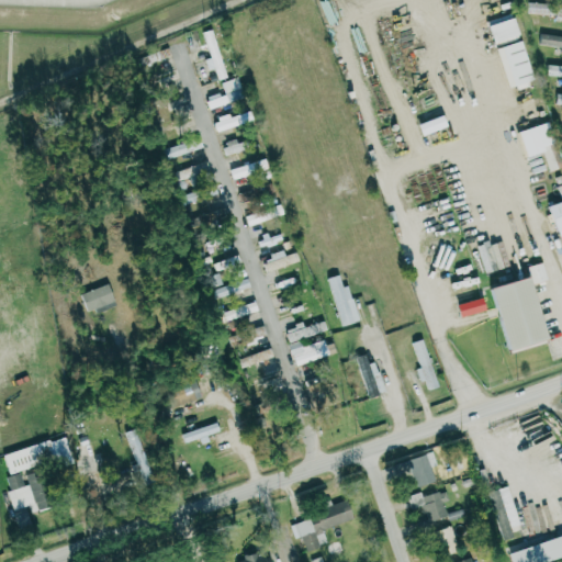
[(561,14),(561,3),(526,3),(526,14),(561,15),(561,14)]
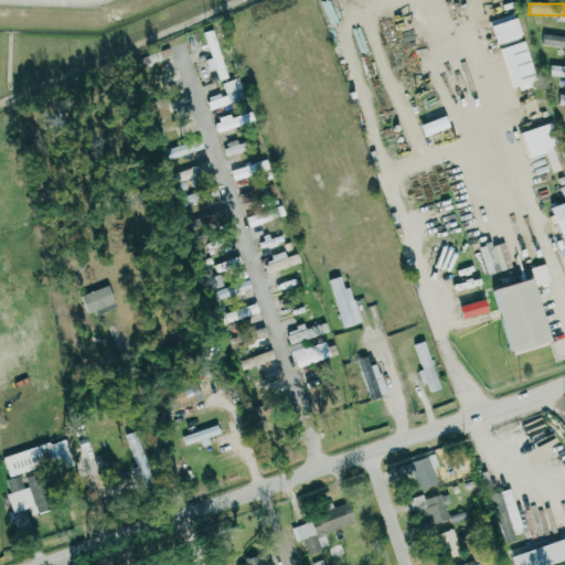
[(494,45),(521,36),(514,17),(488,25),(494,45)]
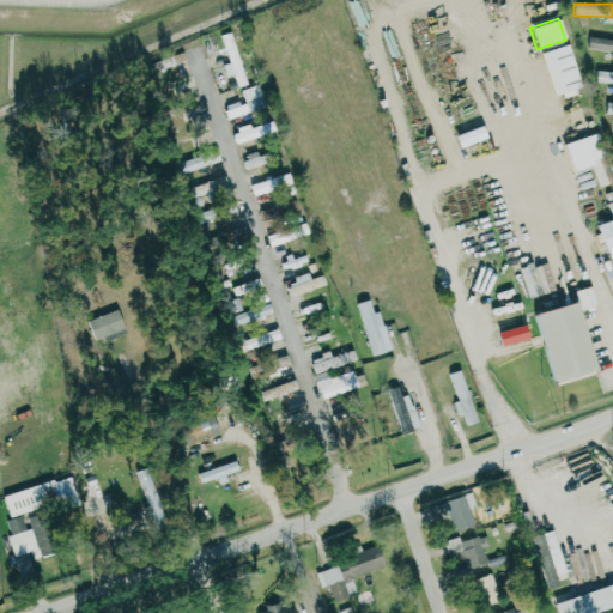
[(222,65),(225,76),(231,73),(236,87),(247,84),(229,31),(218,35),(228,62),(222,65)]
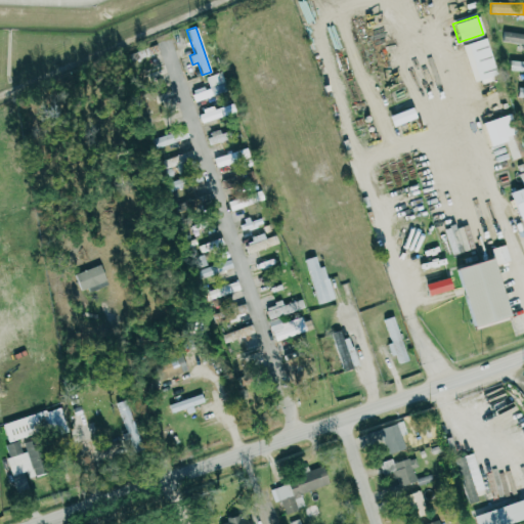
[(523,43),(523,34),(503,31),(501,41),(523,43)]
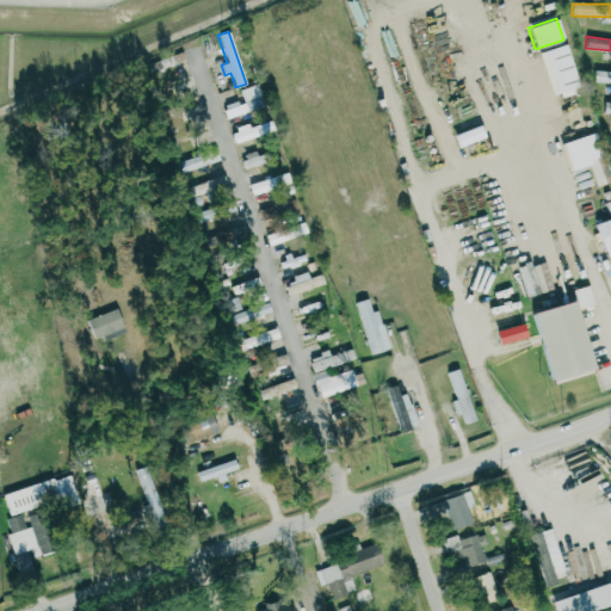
[(549,96),(560,92),(561,98),(578,92),(563,44),(537,53),(549,96)]
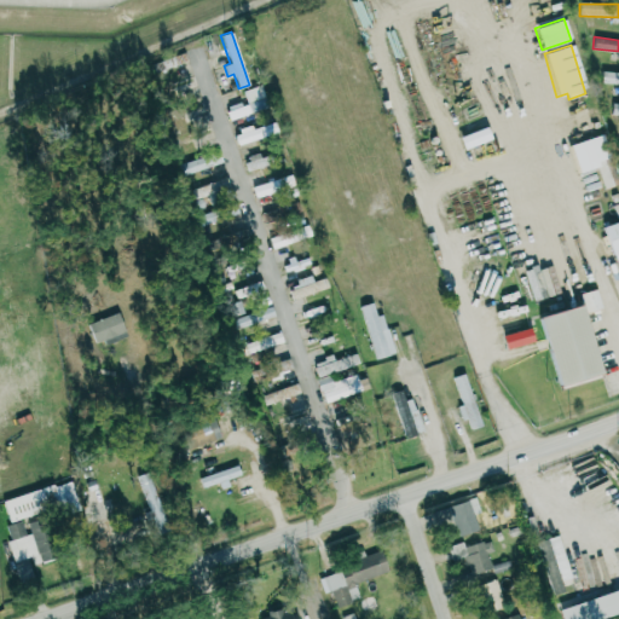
[(189,62),(184,51),(151,64),(155,75),(189,62)]
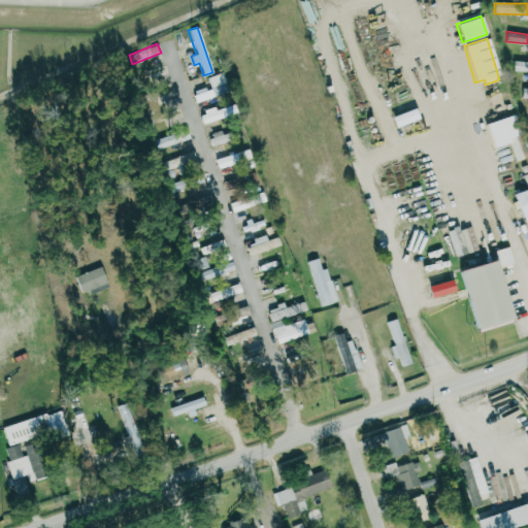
[(205,97),(225,95),(223,74),(207,76),(209,90),(204,90),(205,97)]
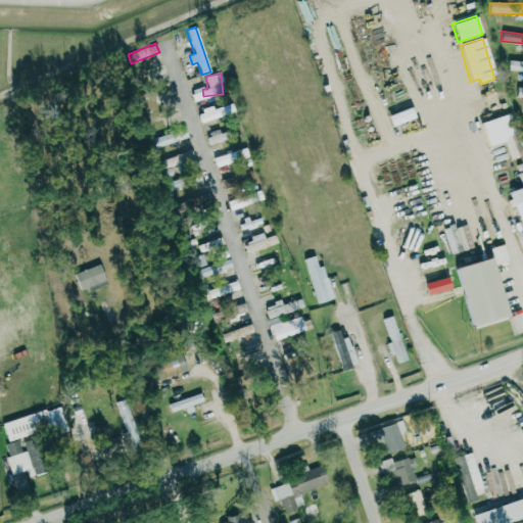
[(504,140),(510,159),(522,155),(522,150),(511,112),(479,123),(486,146),(504,140)]
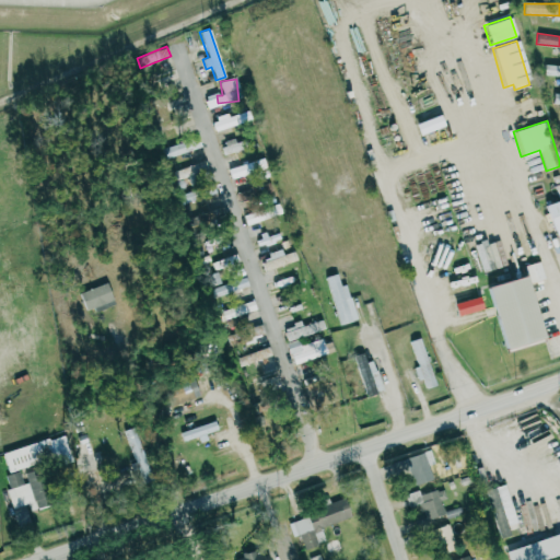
[(200,149),(198,139),(160,148),(162,158),(200,149)]
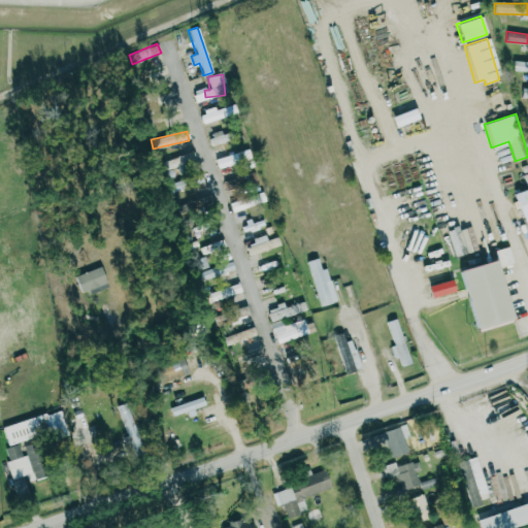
[(167,176),(197,165),(192,151),(161,162),(167,176)]
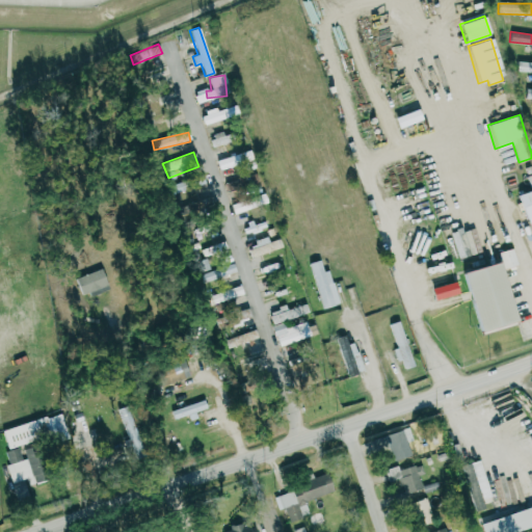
[(236,156),(216,159),(217,169),(238,165),(236,156)]
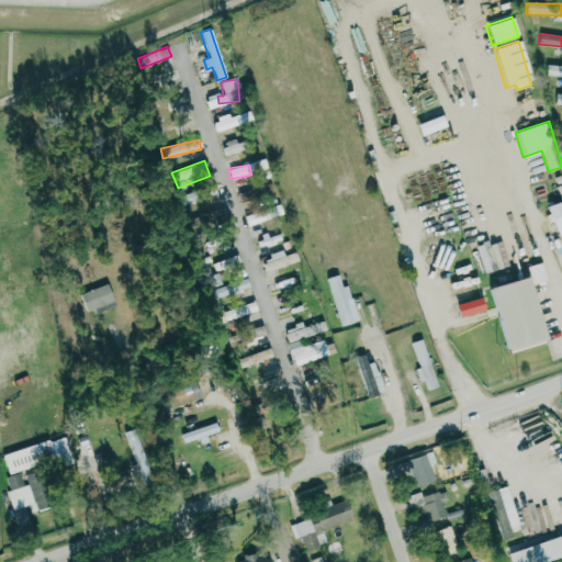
[(214,194),(212,186),(198,189),(200,198),(214,194)]
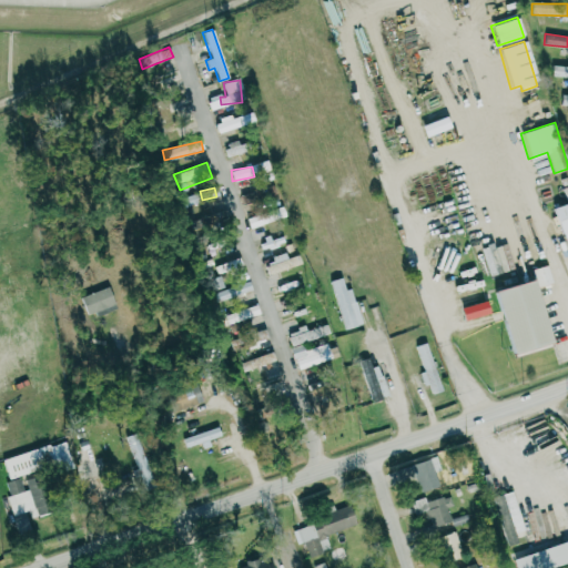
[(567,236),(567,202),(554,205),(561,239),(567,236)]
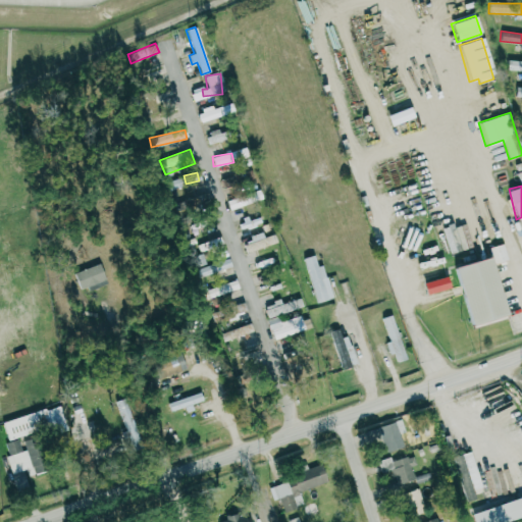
[(246,194),(225,200),(228,210),(249,204),(246,194)]
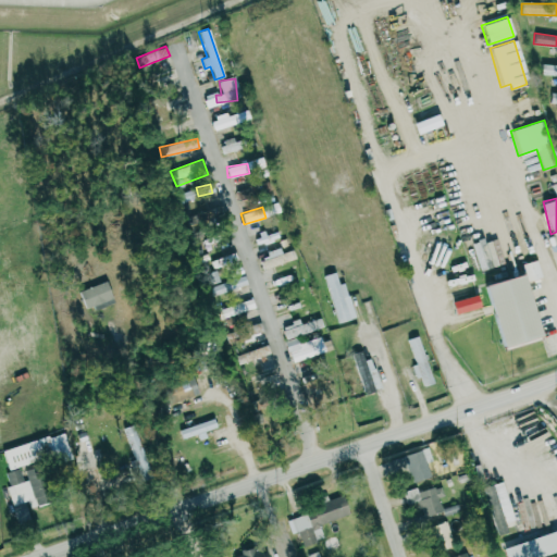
[(259,255),(261,268),(295,261),(293,250),(280,252),(279,251),(259,255)]
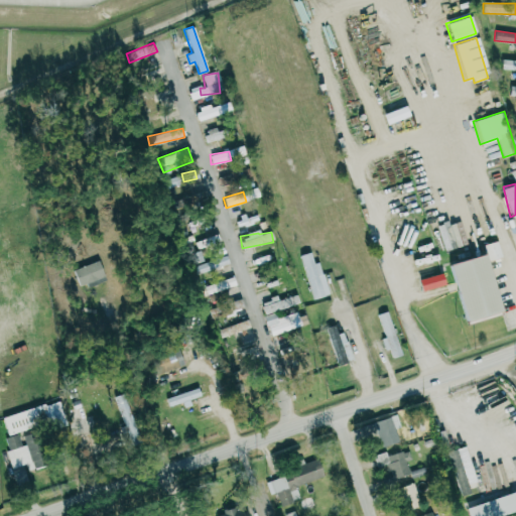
[(482,245),(487,261),(502,256),(497,240),(482,245)]
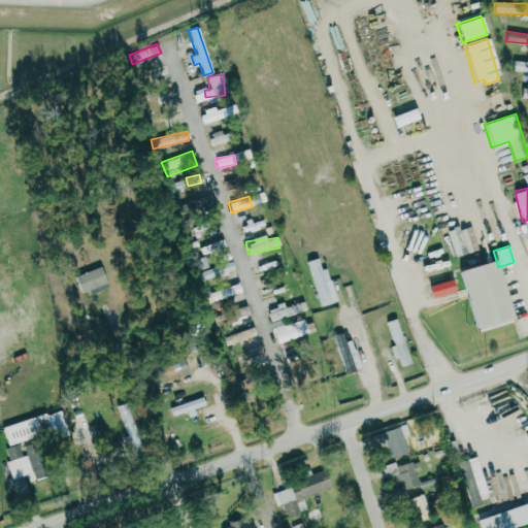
[(334,302),(327,267),(320,268),(318,258),(308,260),(318,306),(334,302)]
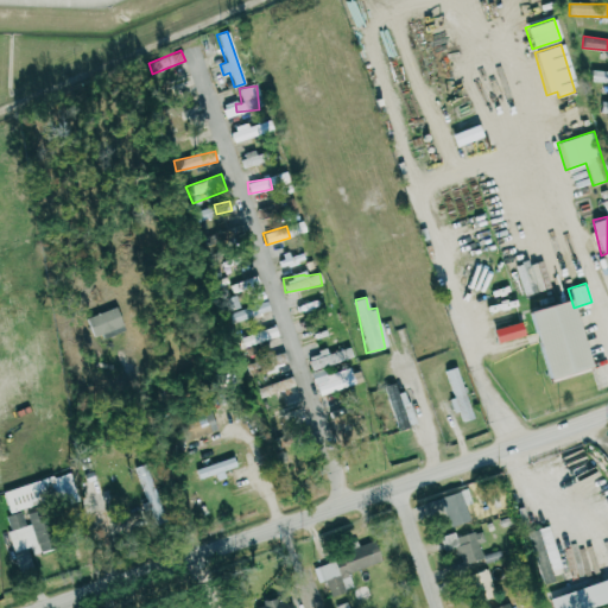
[(270,310),(265,298),(228,315),(232,325),(270,310)]
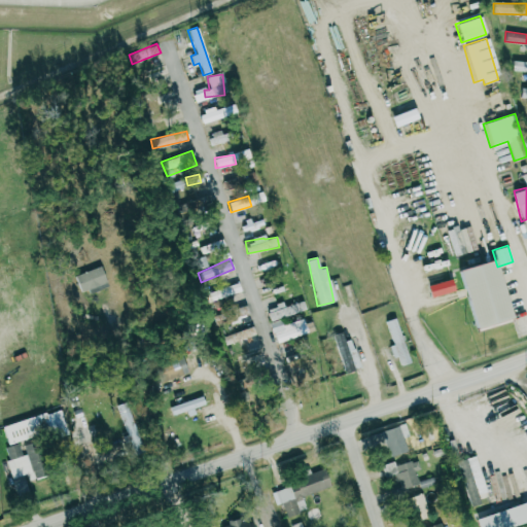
[(456,270),(473,329),(510,318),(492,259),(456,270)]
